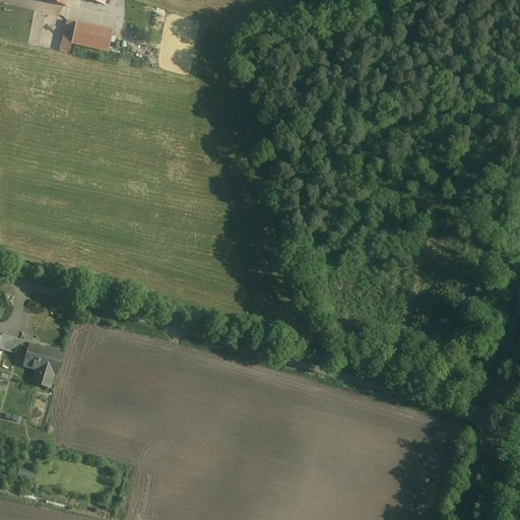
[(120,34),(75,23),(75,24),(74,29),(71,44),(107,52),(115,54),(120,34)]
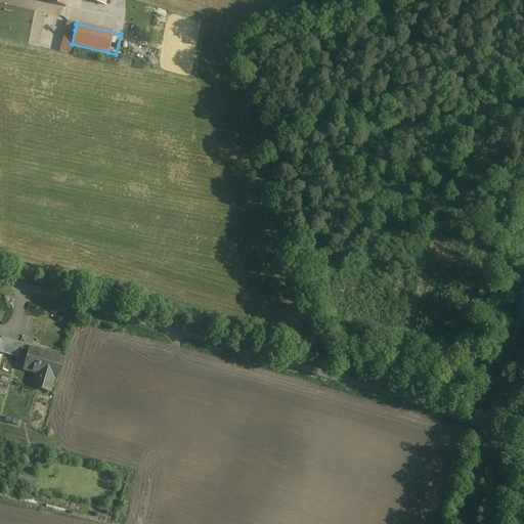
[(107,52),(72,44),(71,52),(106,59),(107,52)]
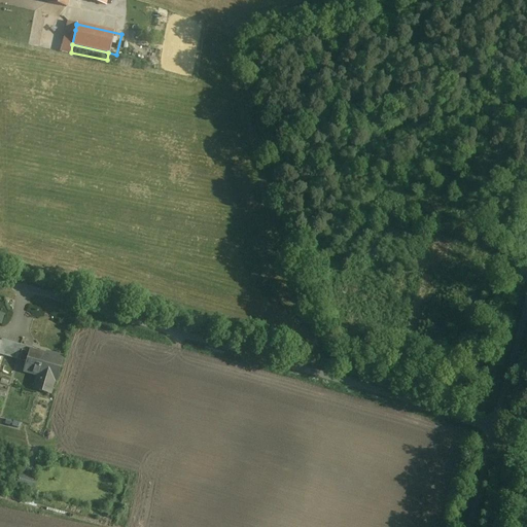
[(31,348),(1,340),(0,342),(1,342),(0,344),(0,352),(27,360),(29,351),(30,351),(31,348)]
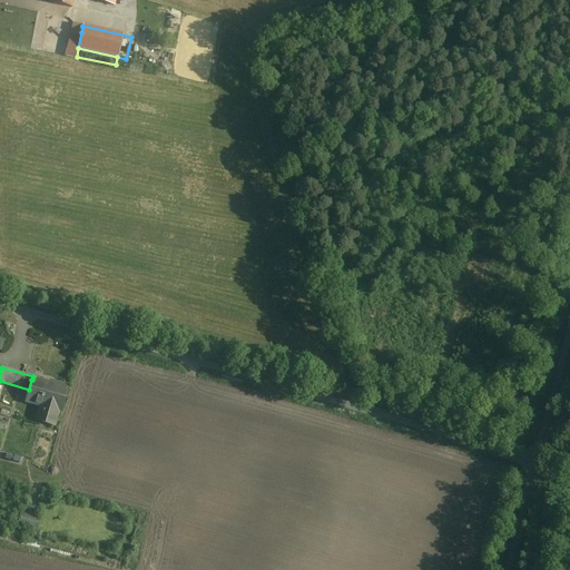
[(32,380),(31,380),(29,390),(26,402),(40,406),(36,421),(52,425),(57,411),(59,412),(67,387),(57,384),(56,386),(32,380)]
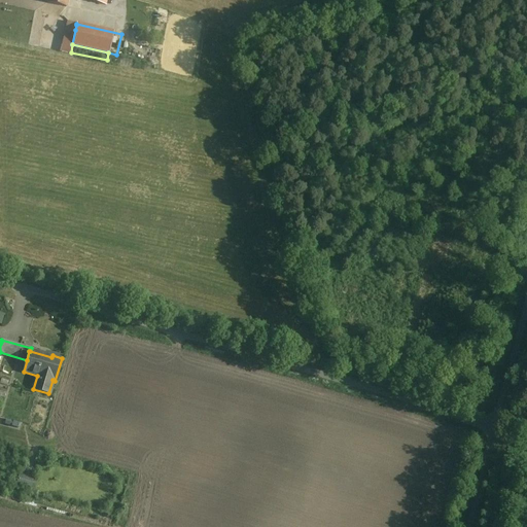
[(40,435),(26,438),(28,445),(42,442),(40,435)]
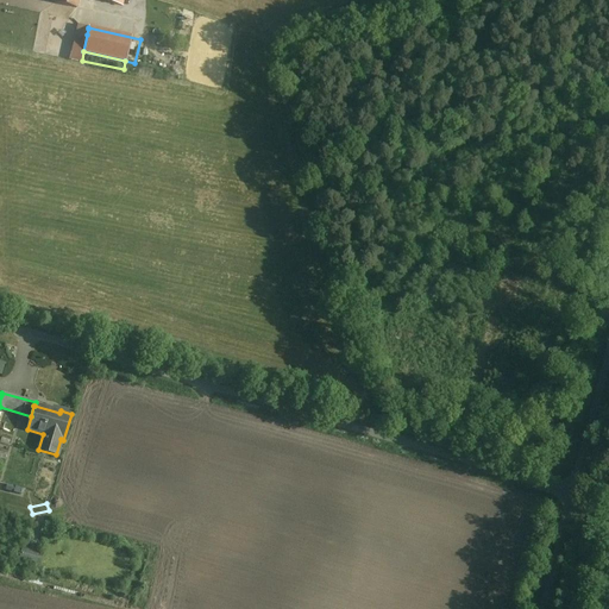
[(23,547),(19,560),(39,566),(43,553),(23,547)]
